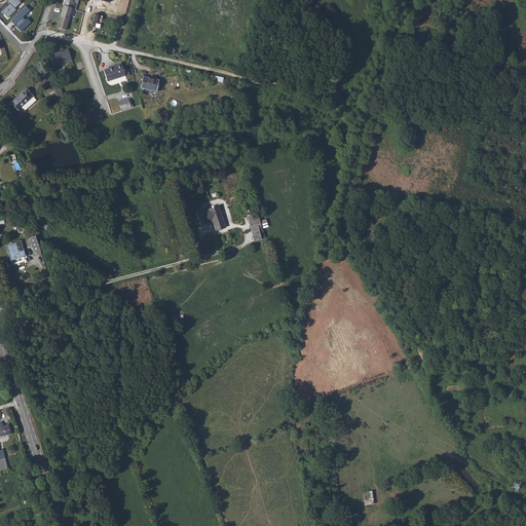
[(9,4),(2,11),(8,17),(16,9),(15,7),(22,2),(21,1),(21,0),(7,0),(7,1),(9,4)]
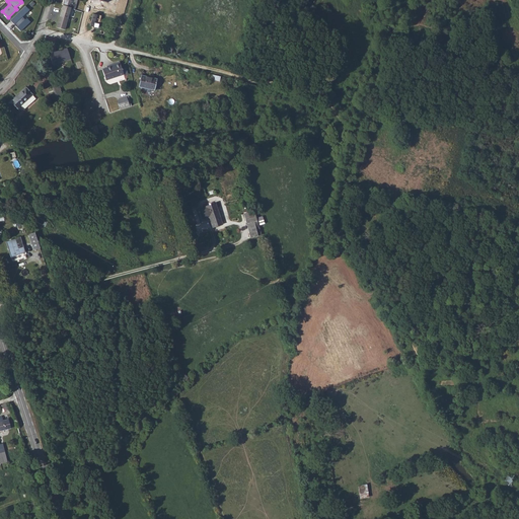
[(9,20),(21,32),(31,22),(27,18),(25,20),(23,17),(30,10),(25,5),(9,20)]
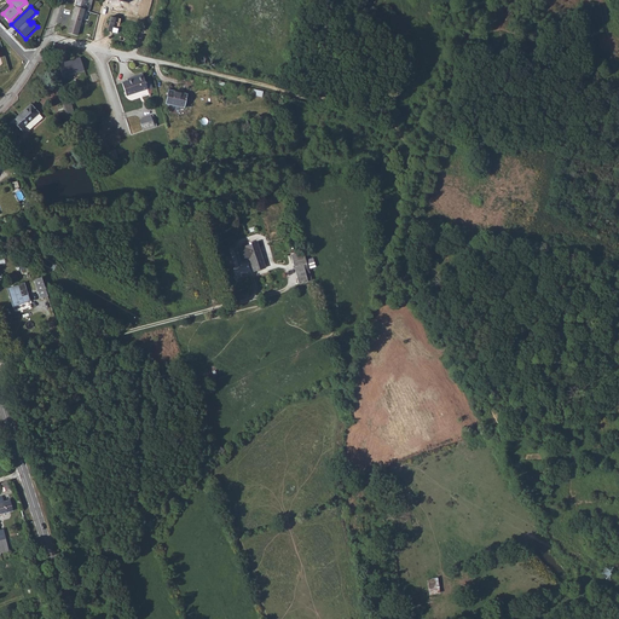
[(85,9),(75,6),(71,19),(81,22),(85,9)]
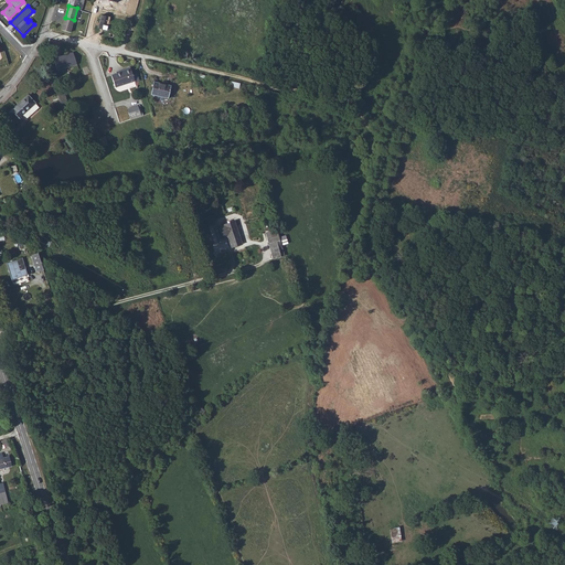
[(65,18),(62,30),(71,32),(74,20),(65,18)]
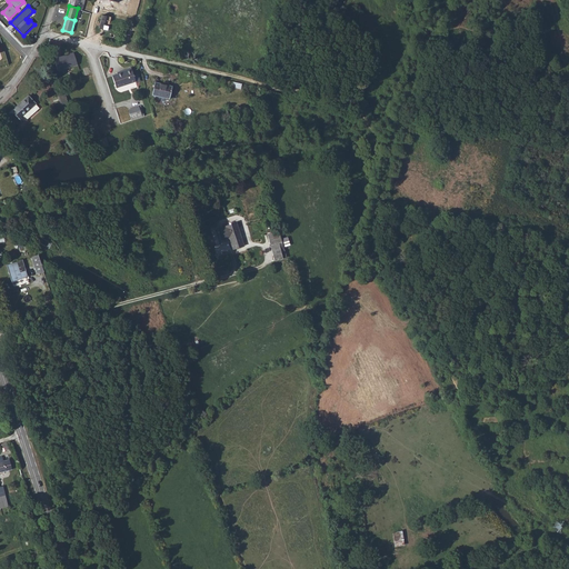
[(55,58),(59,71),(78,66),(73,52),(55,58)]
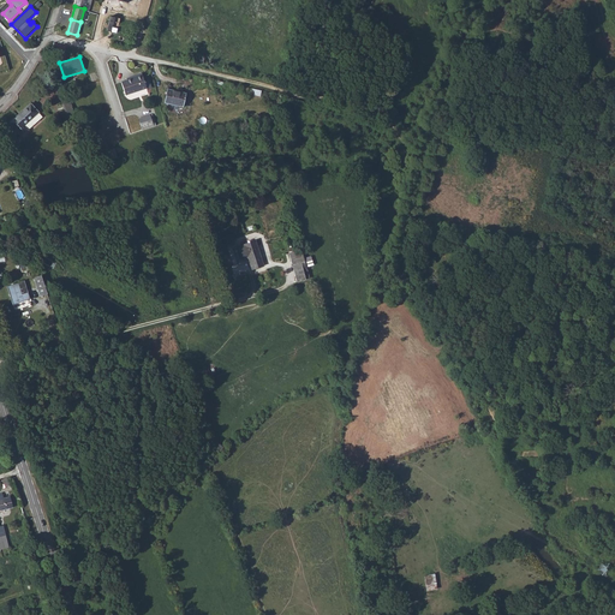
[(148,88),(144,75),(133,78),(133,76),(127,77),(129,79),(124,81),(127,94),(148,88)]
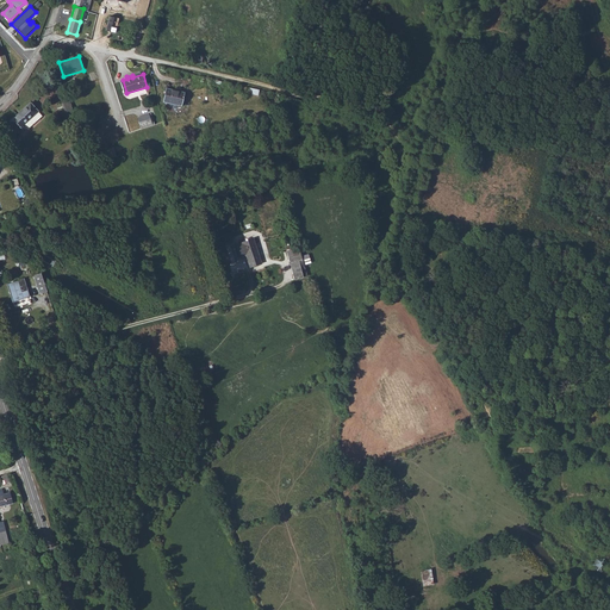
[(182,107),(186,94),(167,89),(163,103),(182,107)]
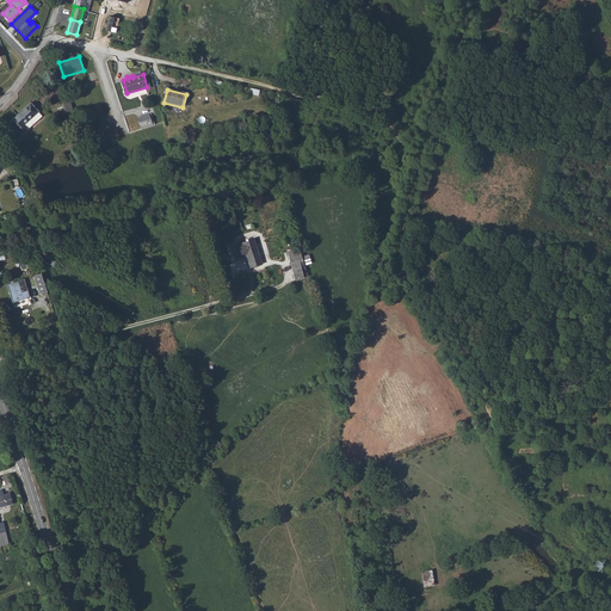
[(39,111),(32,103),(11,121),(22,134),(29,128),(25,123),(39,111)]
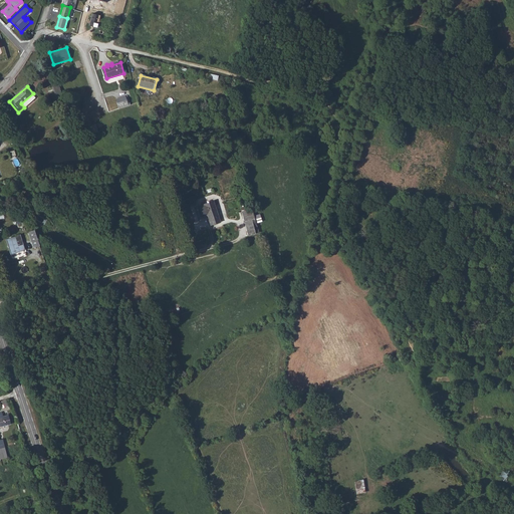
[(118,109),(130,106),(126,96),(115,100),(118,109)]
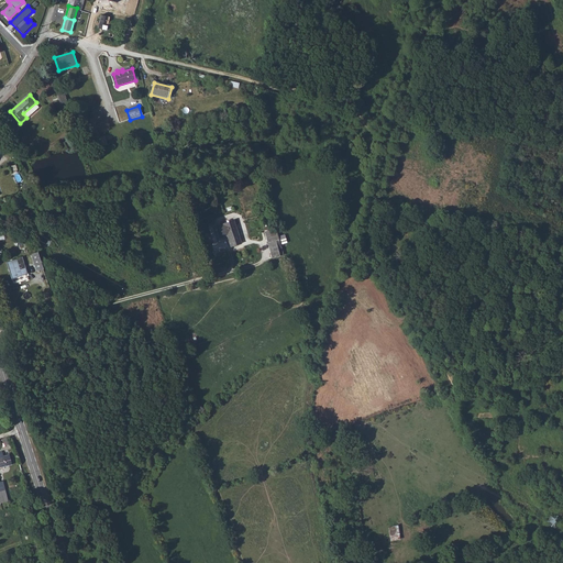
[(178,131),(172,132),(172,135),(168,136),(169,141),(187,138),(187,133),(179,135),(178,131)]
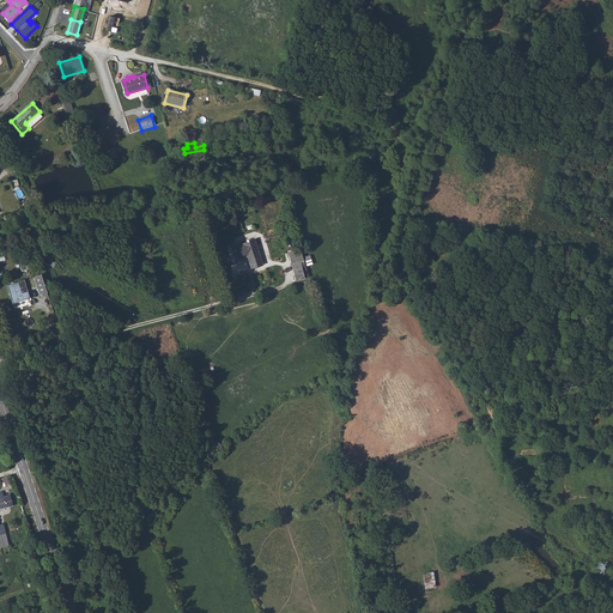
[(247,256),(250,269),(262,266),(255,240),(243,243),(243,246),(236,247),(240,259),(247,256)]
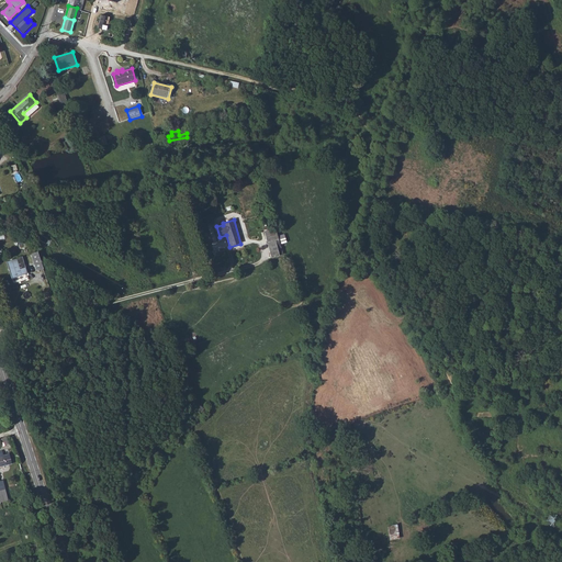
[(279,238),(276,227),(263,231),(267,243),(279,238)]
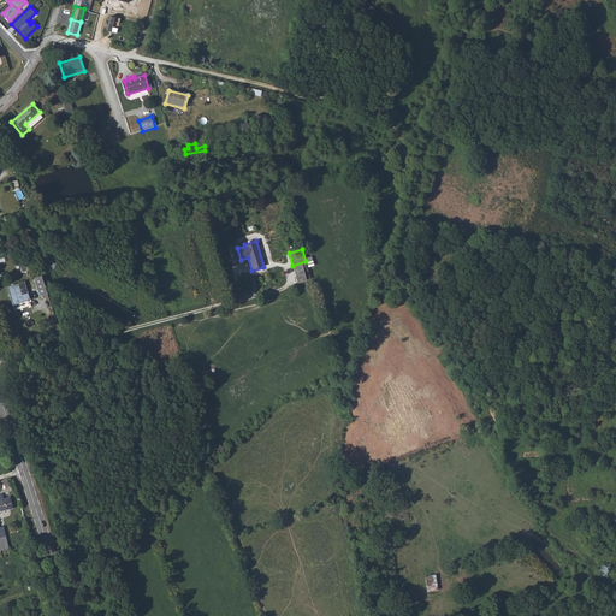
[(298,283),(312,279),(306,261),(292,266),(298,283)]
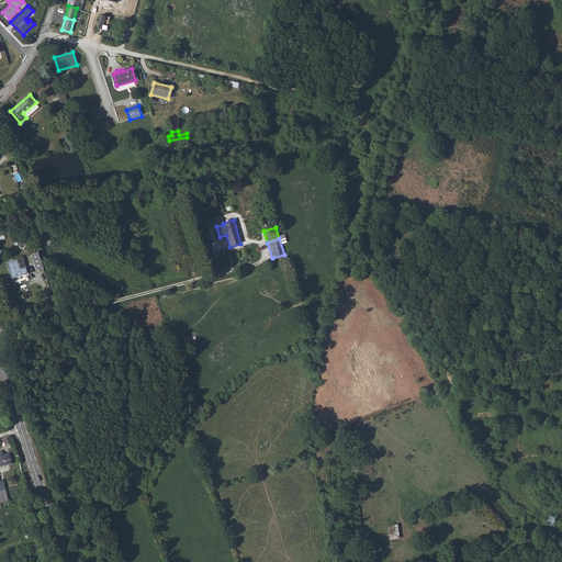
[(37,270),(44,268),(38,253),(32,255),(37,270)]
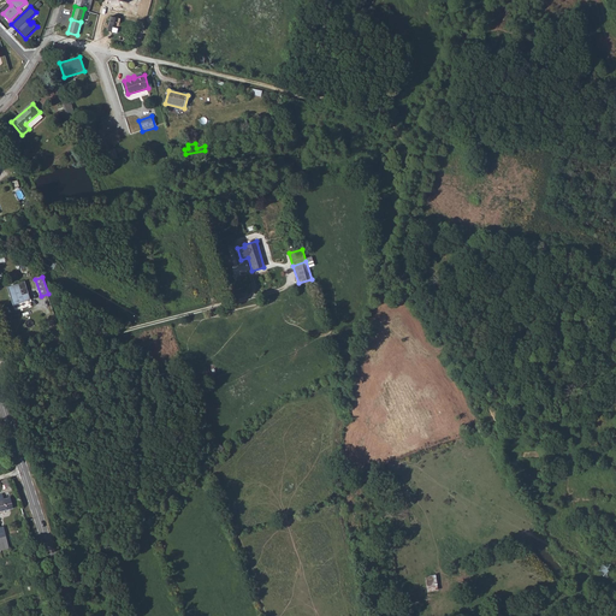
[(7,286),(13,304),(30,298),(24,280),(7,286)]
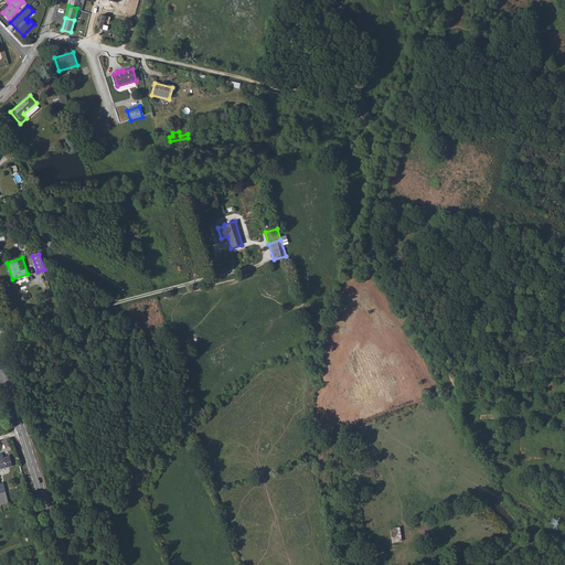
[(9,446),(7,439),(0,441),(0,447),(2,446),(3,448),(9,446)]
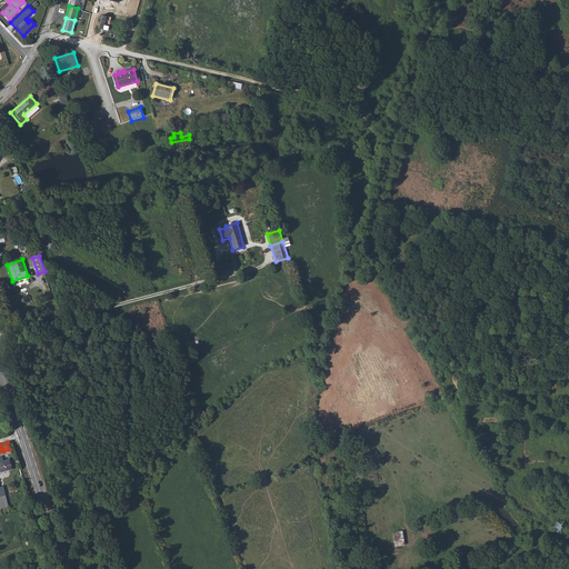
[(2,458),(0,458),(0,473),(10,471),(9,471),(11,470),(9,461),(3,462),(2,458)]
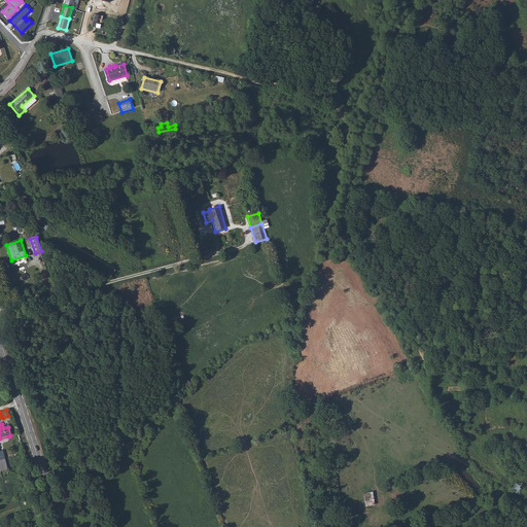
[(372,492),(363,493),(365,505),(375,504),(372,492)]
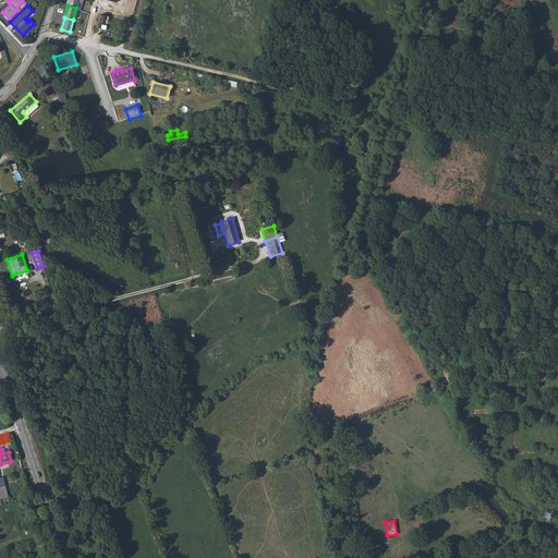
All buildings are outlined.
